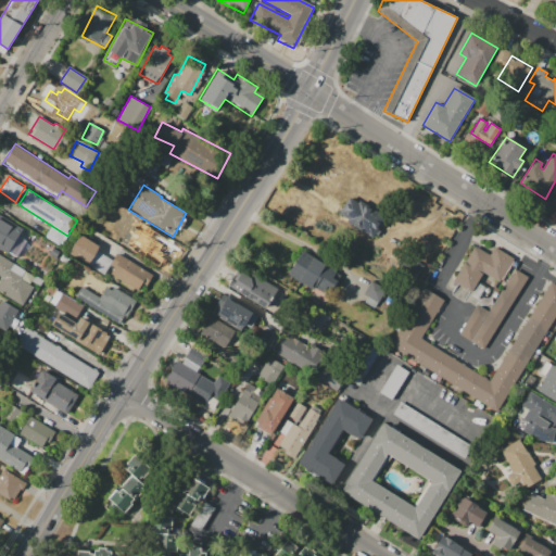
[(348,223),(349,220),(338,214),(349,197),(359,203),(361,201),(386,216),(371,238),(348,223)]
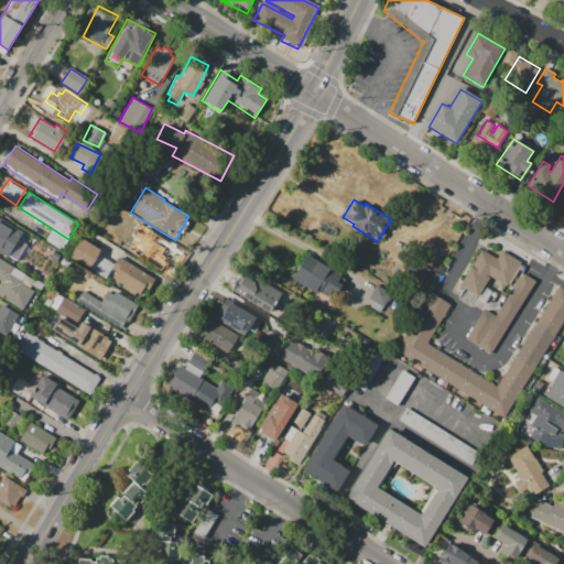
[(134,217),(152,228),(147,237),(129,226),(134,217)]
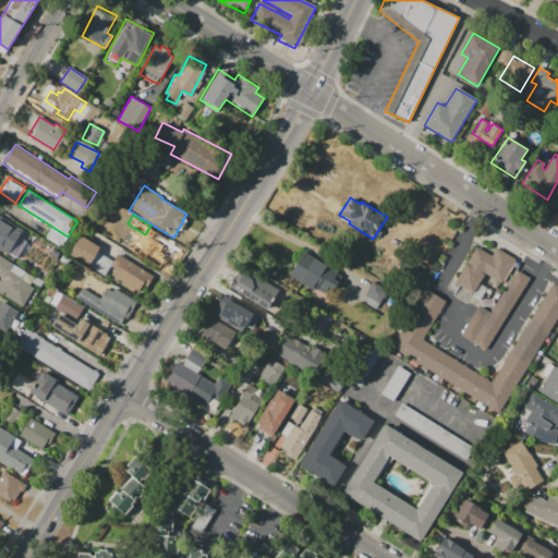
[(9,255),(0,249),(0,218),(23,233),(9,255)]
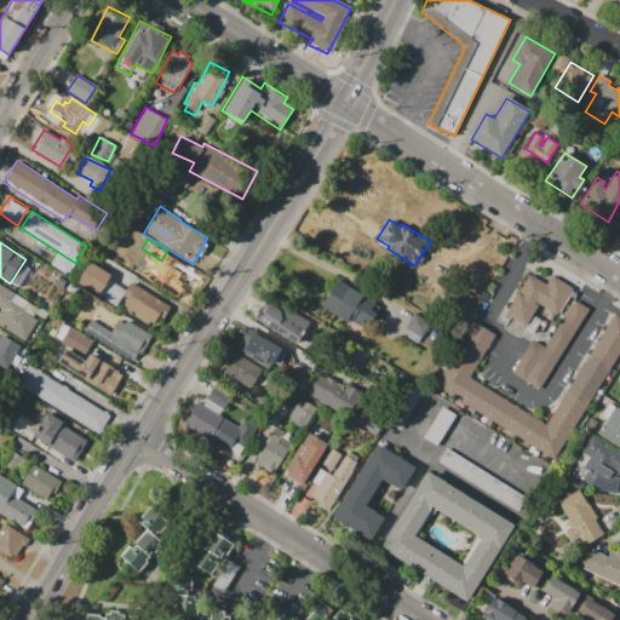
[(79,280),(91,260),(113,275),(109,280),(126,290),(116,306),(97,296),(78,282),(79,280)]
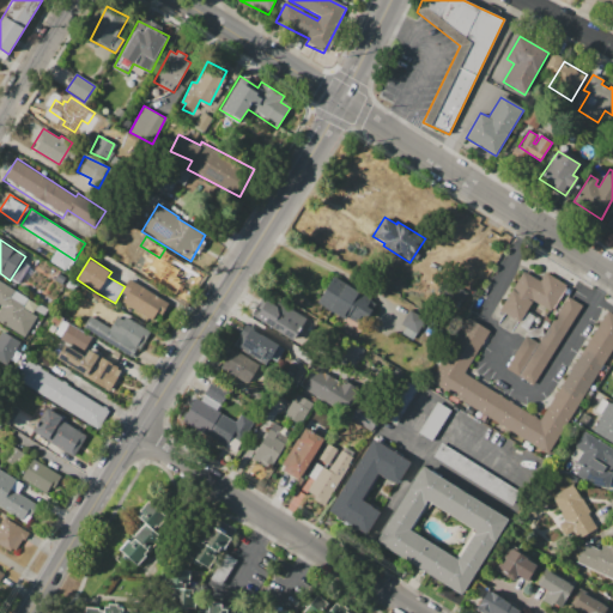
[(169,258),(192,268),(177,295),(155,283),(169,258)]
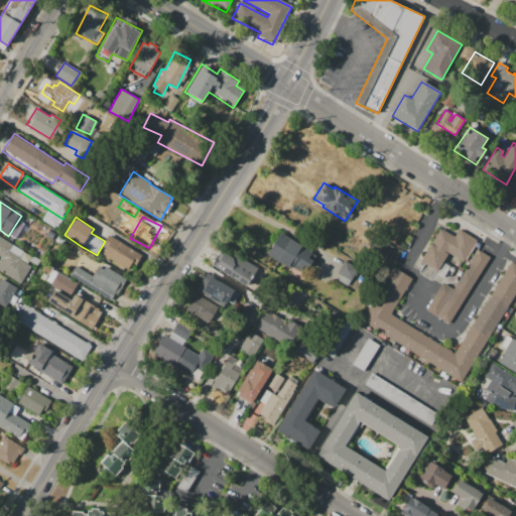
[(441,228),(452,234),(455,236),(459,229),(476,239),(459,266),(446,258),(437,272),(420,261),(441,228)]
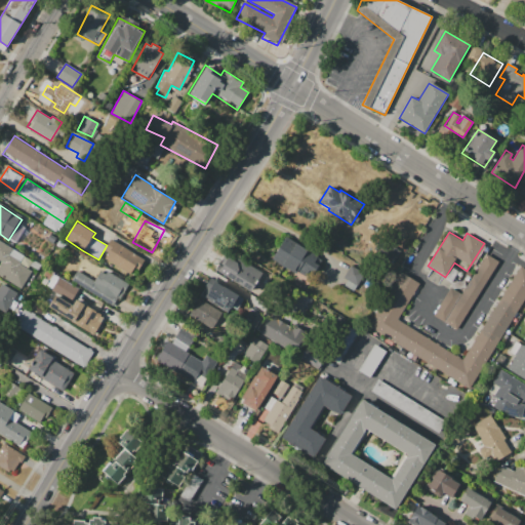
[(298,275),(271,258),(285,236),(320,257),(309,276),(300,271),(298,275)]
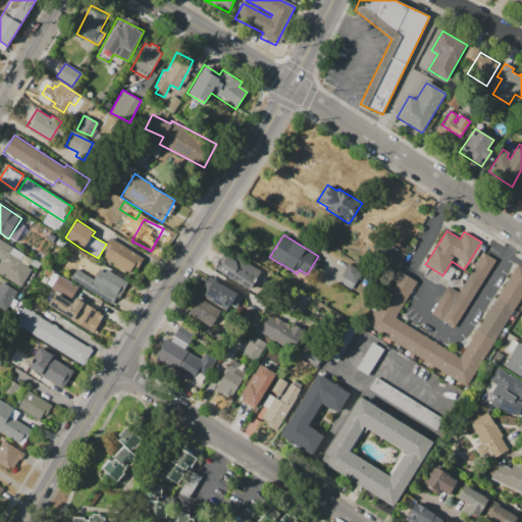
[(20,260),(21,260),(20,262),(32,269),(19,288),(0,275),(0,264),(2,261),(0,259),(0,238),(24,254),(20,260)]
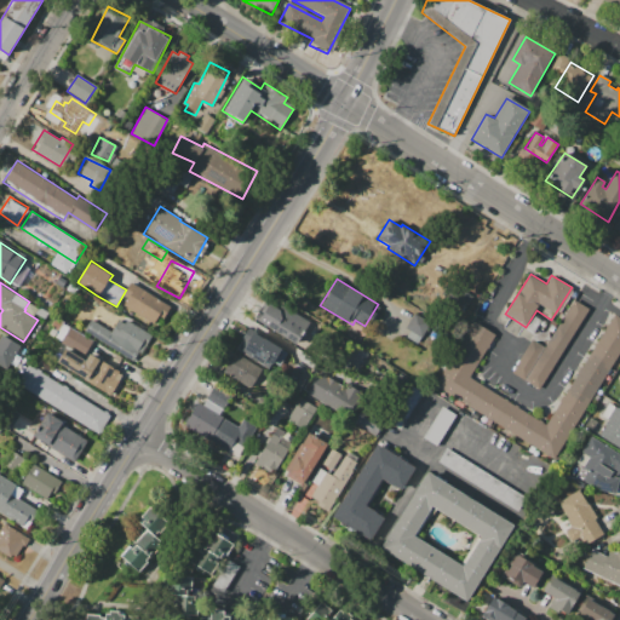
[(149,293),(170,305),(161,317),(142,304),(149,293)]
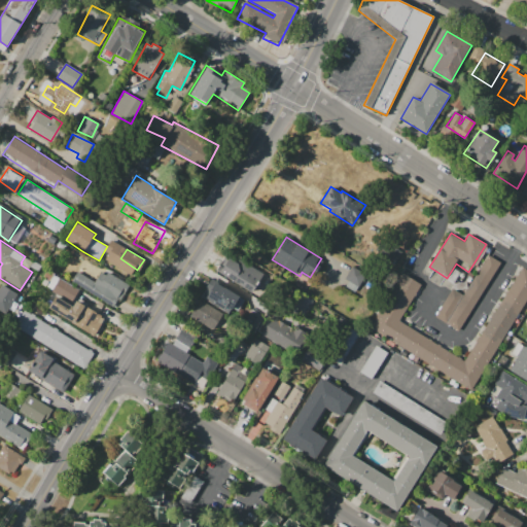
[(458,330),(434,316),(453,286),(464,293),(489,254),(500,262),(458,330)]
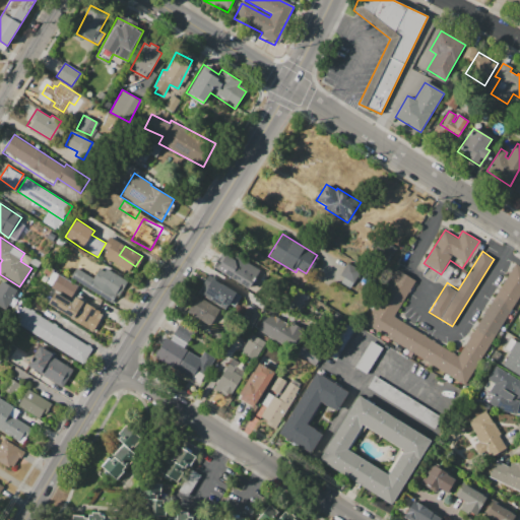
[(214,267),(221,255),(245,269),(249,262),(264,272),(253,291),(214,267)]
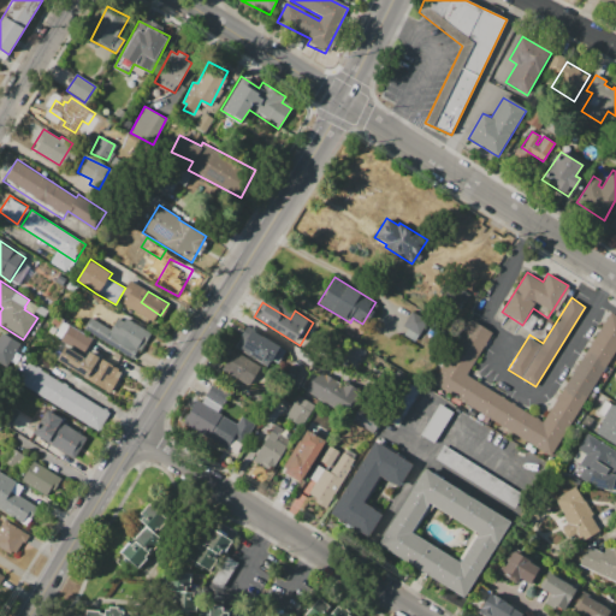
[(412,312),(427,321),(419,336),(402,326),(412,312)]
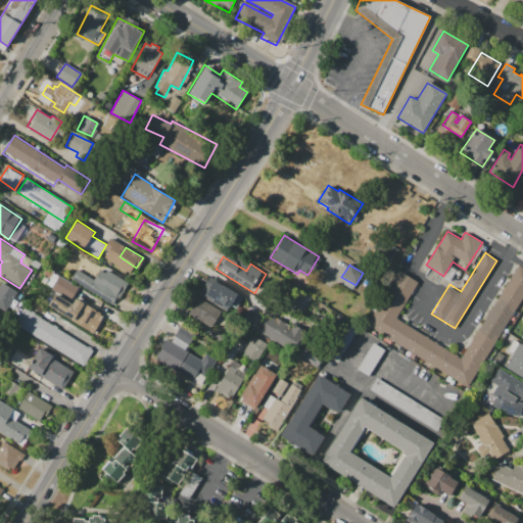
[(522,267),(522,296),(468,387),(367,325),(400,271),(418,282),(394,319),(461,360),(519,265),(522,267)]
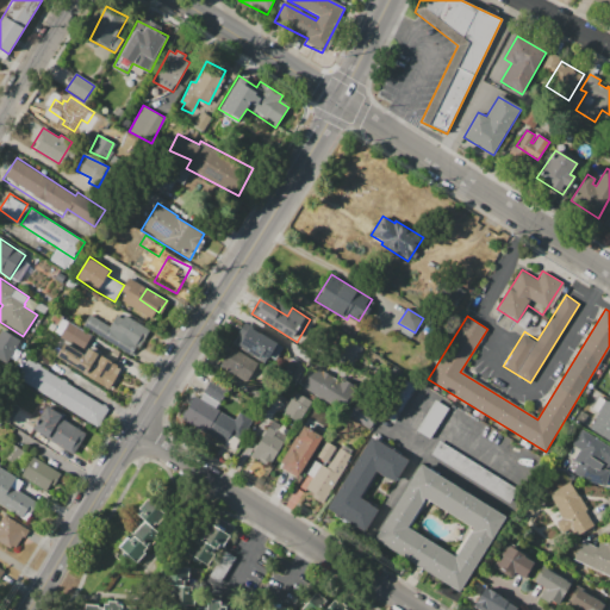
[(91,315),(110,327),(117,315),(148,335),(134,356),(83,324),(91,315)]
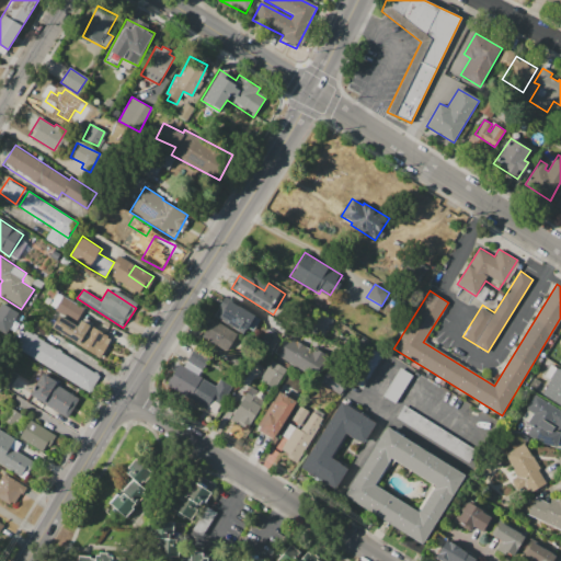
[(239,332),(210,315),(224,294),(251,311),(239,332)]
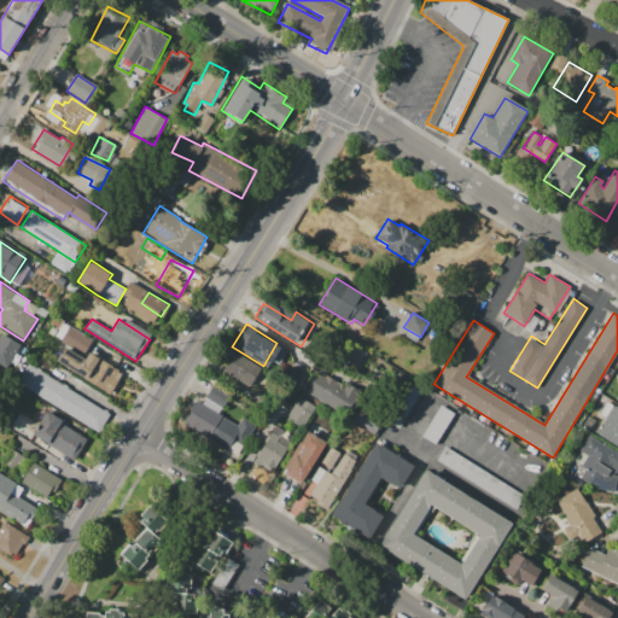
[(71,326),(88,337),(81,349),(64,338),(71,326)]
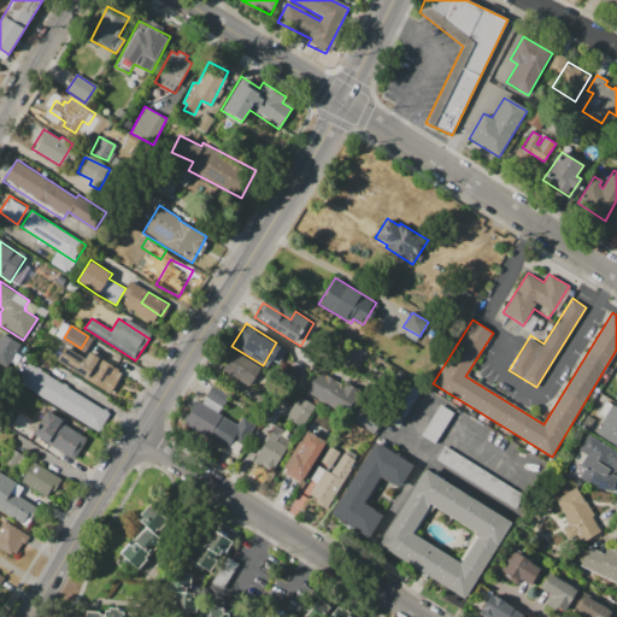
[(3,374),(0,371),(0,335),(1,334),(21,346),(3,374)]
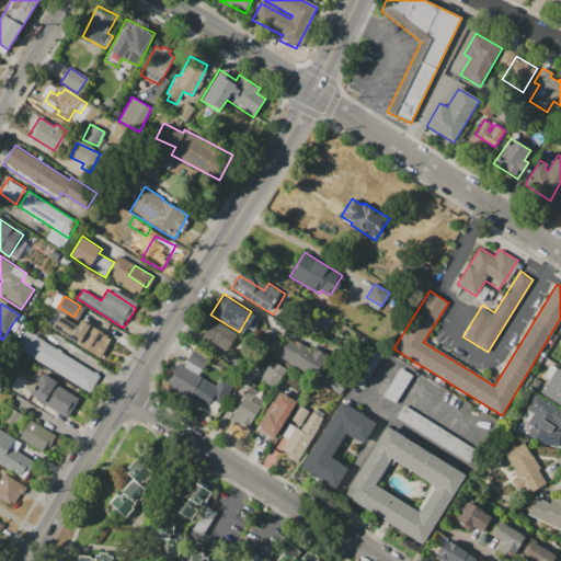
[(61,313),(79,325),(83,319),(113,338),(100,357),(53,327),(61,313)]
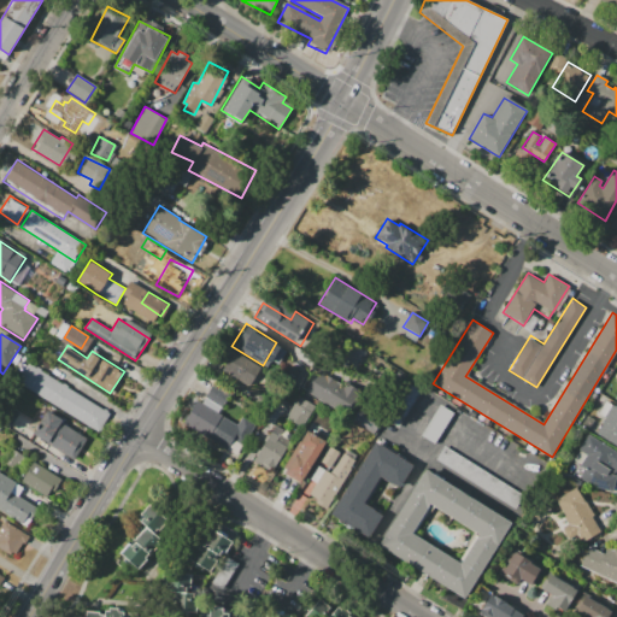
[(251,386),(223,369),(231,356),(259,372),(251,386)]
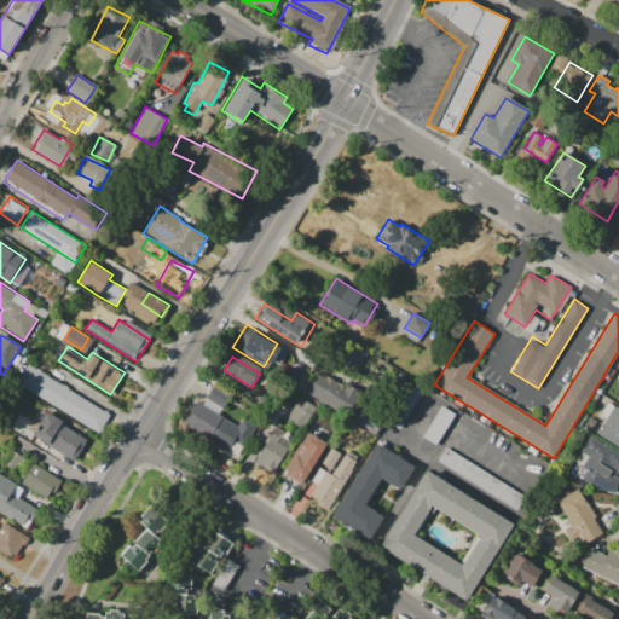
[(291,362),(307,371),(298,388),(281,379),(291,362)]
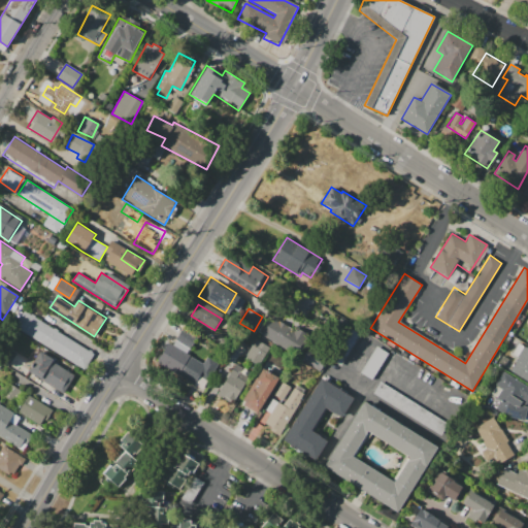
[(24,310),(96,356),(86,371),(14,326),(24,310)]
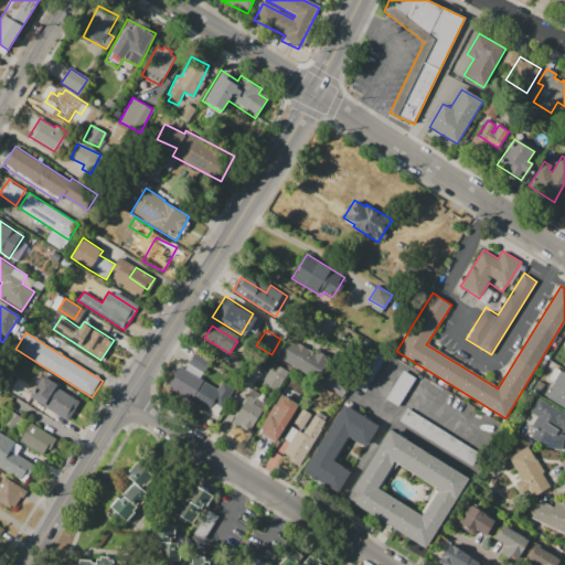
[(317,383),(278,359),(291,339),(313,352),(316,349),(332,359),(317,383)]
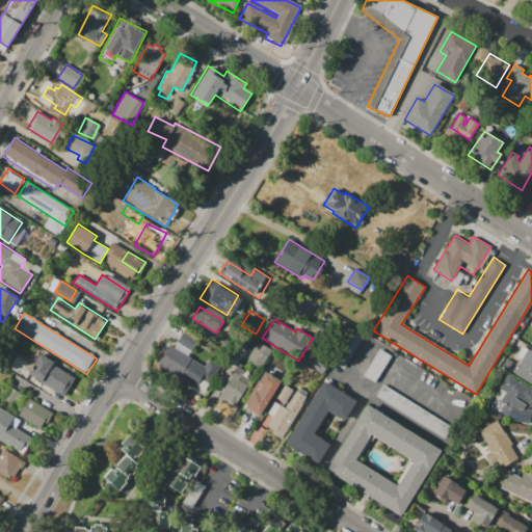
[(192,353),(176,343),(185,328),(201,338),(192,353)]
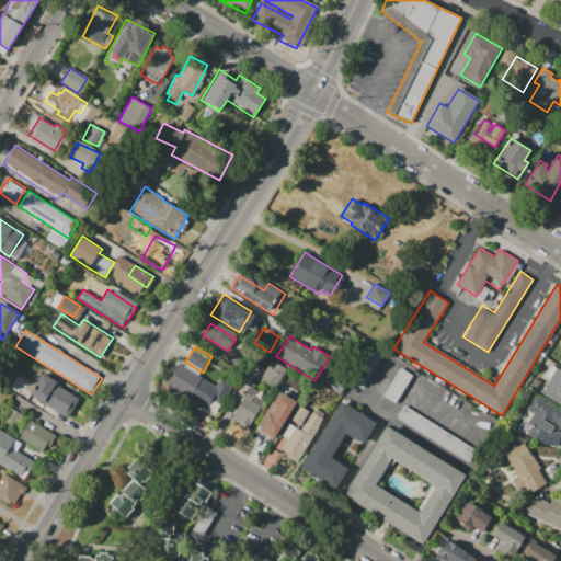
[(382,353),(362,388),(351,381),(371,346),(382,353)]
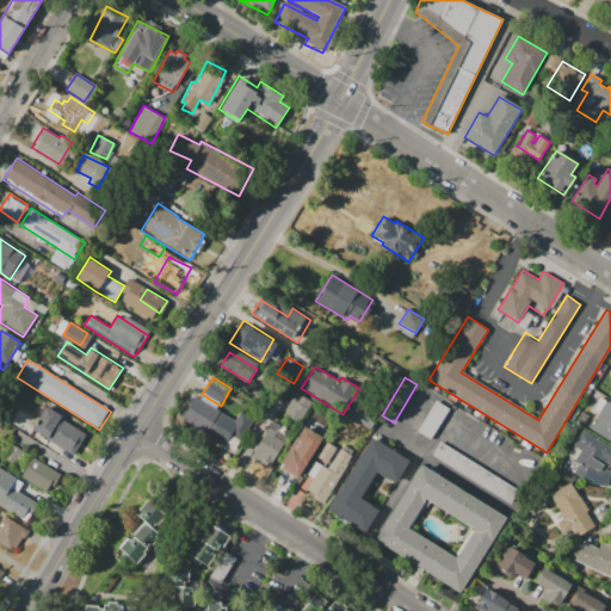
[(312,401),(297,424),(282,414),(296,392),(312,401)]
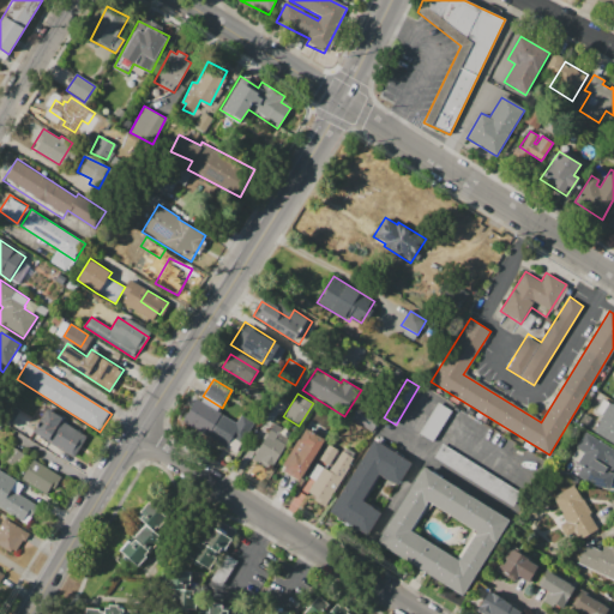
[(226,446),(187,422),(200,401),(239,425),(226,446)]
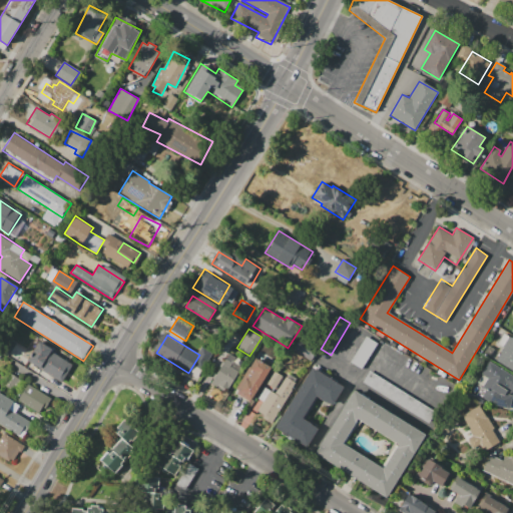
[(377,343),(360,370),(350,364),(367,336),(377,343)]
